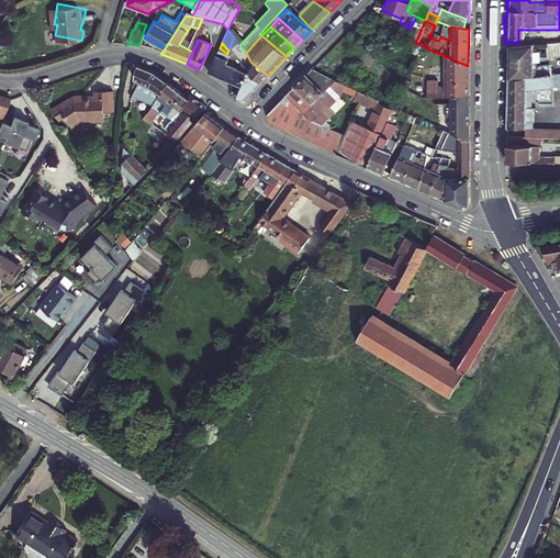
[(527,73),(527,49),(504,52),(503,70),(502,169),(559,170),(559,158),(550,158),(550,163),(535,163),(535,144),(559,144),(559,134),(526,133),(527,97),(548,93),(547,91),(559,90),(559,79),(545,81),(544,71),(527,73)]
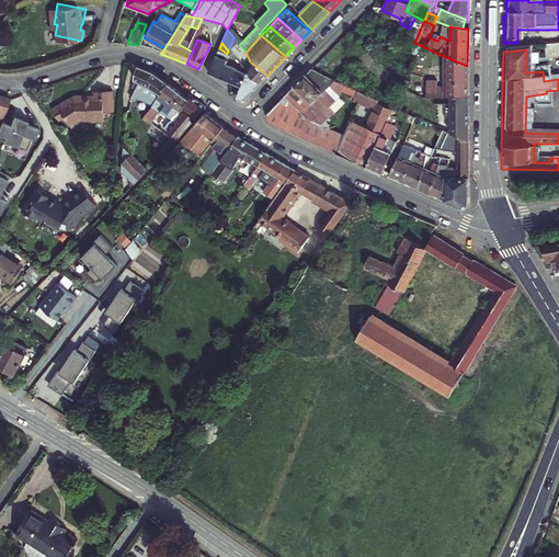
[(208,72),(220,78),(229,57),(217,53),(208,72)]
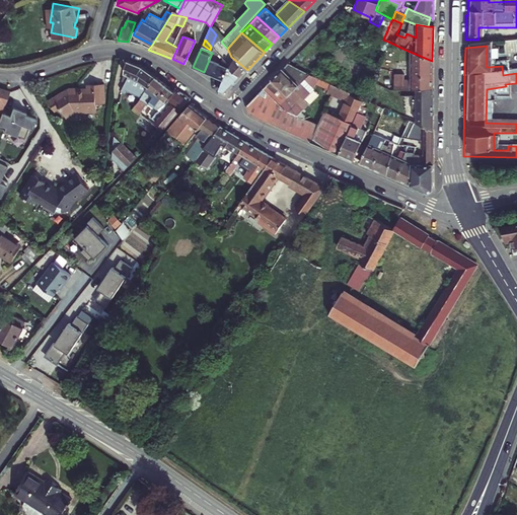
[(432,128),(432,88),(432,61),(408,51),(408,79),(392,78),(393,89),(415,89),(416,121),(422,124),(432,128)]
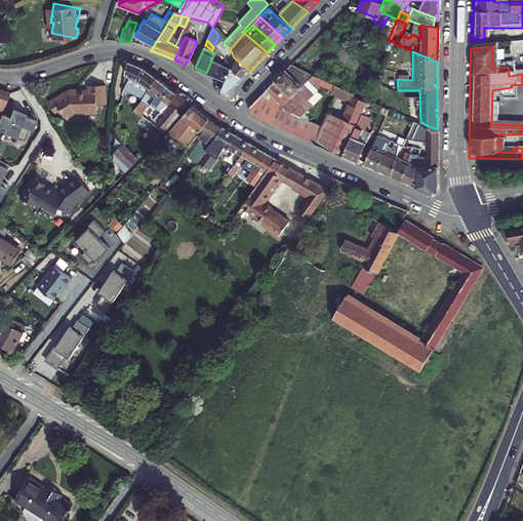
[(206,73),(226,81),(230,68),(227,64),(213,57),(206,73)]
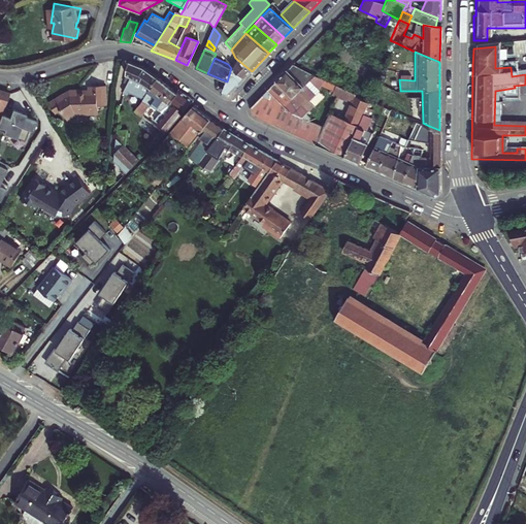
[(243,78),(251,70),(235,58),(231,68),(243,78)]
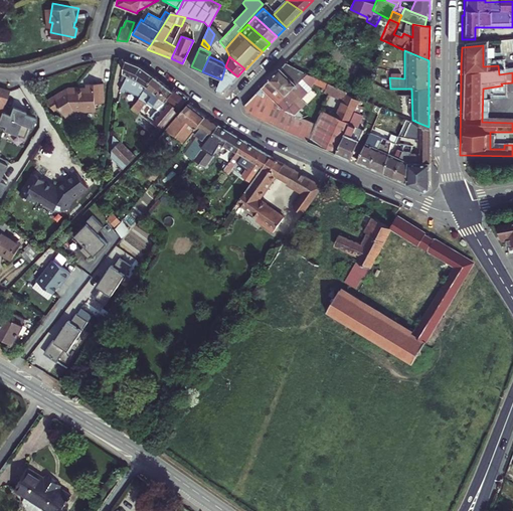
[(120,81),(123,83),(120,93),(124,94),(125,91),(137,99),(139,96),(153,75),(144,69),(130,61),(125,61),(120,81)]
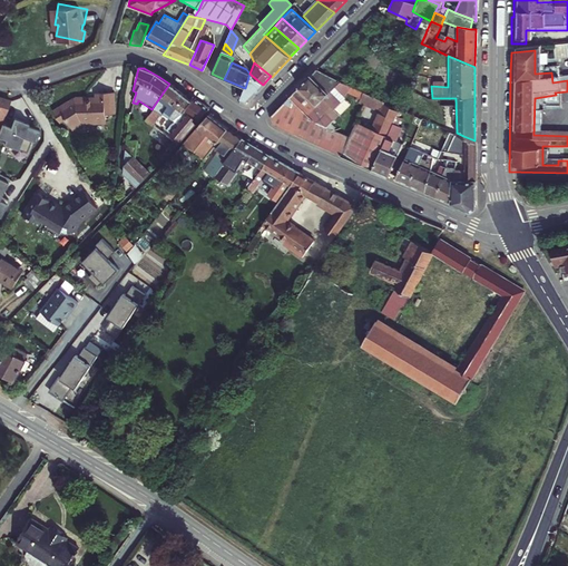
[(343,95),(359,101),(362,93),(314,71),(311,76),(303,84),(281,106),(271,116),(270,120),(270,125),(317,146),(341,156),(349,139),(314,125),(319,119),(326,127),(336,116),(330,108),(343,95)]
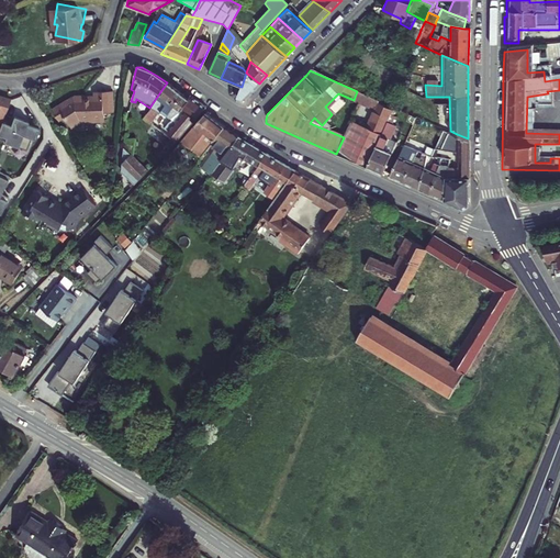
[(245,100),(259,84),(246,73),(242,87),(237,98),(245,100)]
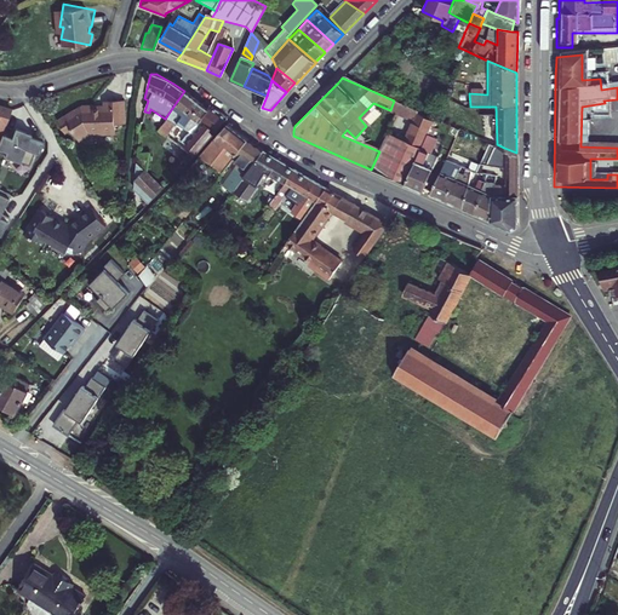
[(187,130),(199,120),(207,109),(184,91),(167,115),(176,121),(187,130)]
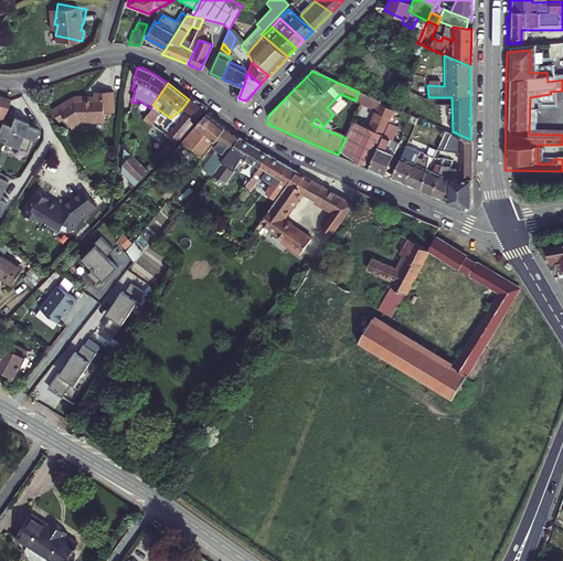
[(71,127),(81,122),(105,120),(104,112),(114,112),(113,91),(97,92),(98,98),(85,99),(84,96),(74,96),(74,99),(67,99),(52,109),(59,120),(64,116),(71,127)]
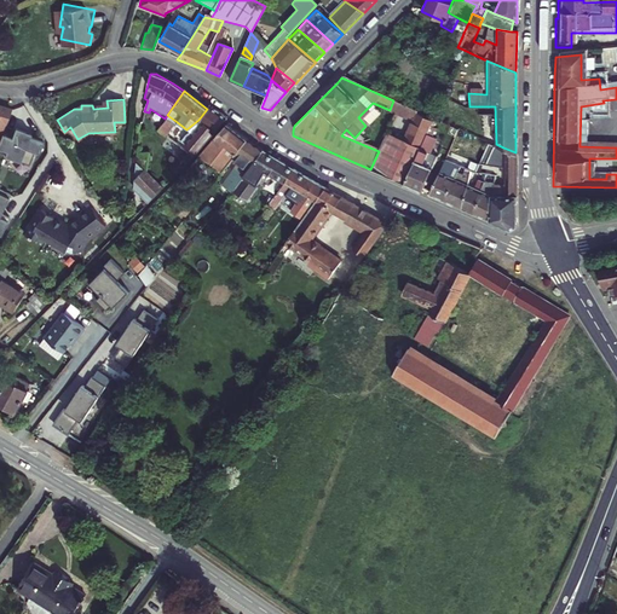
[(404,185),(419,150),(424,140),(432,121),(415,113),(416,110),(393,100),(390,110),(411,120),(403,142),(386,134),(379,151),(370,169),(404,185)]
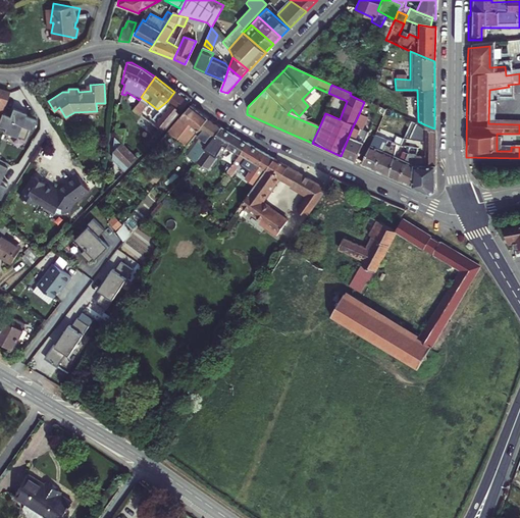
[(0,111),(8,92),(0,90),(0,111)]
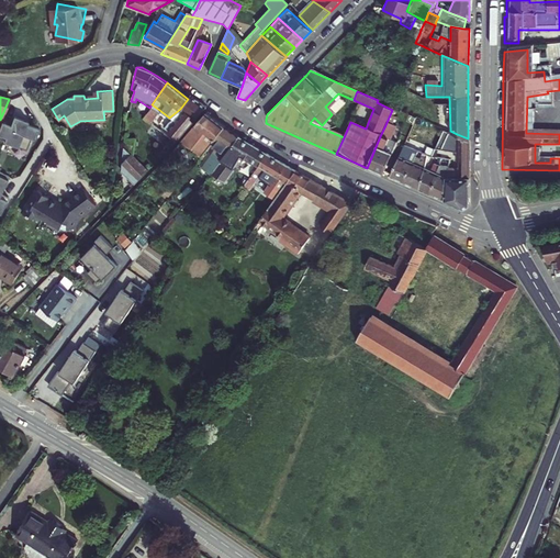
[(176,138),(202,107),(190,98),(188,99),(180,109),(183,112),(167,133),(176,138)]
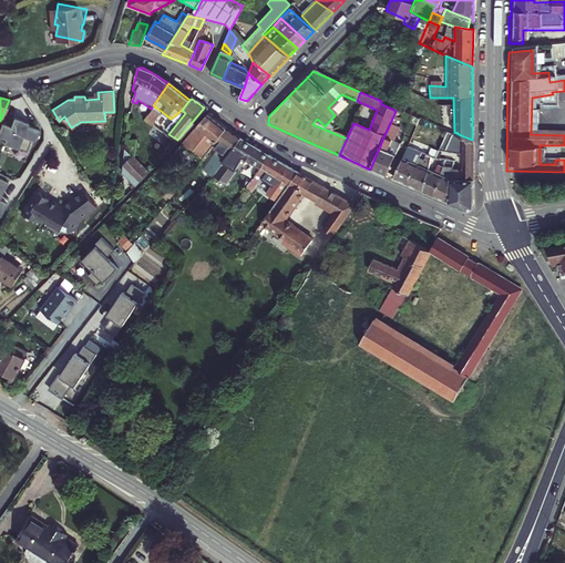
[(161,111),(153,105),(151,109),(143,120),(152,125),(161,111)]
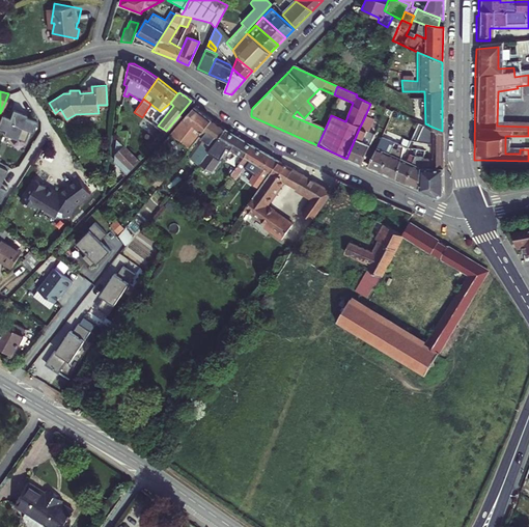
[(191,146),(203,131),(212,120),(193,106),(177,126),(192,136),(186,143),(191,146)]
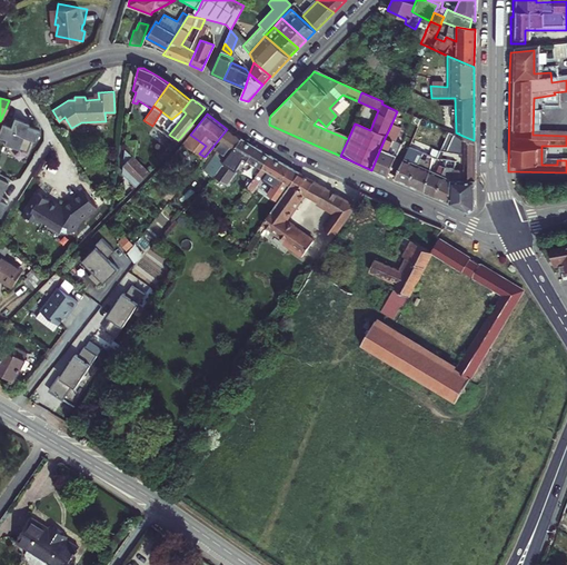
[(405,131),(411,135),(420,117),(413,114),(405,131)]
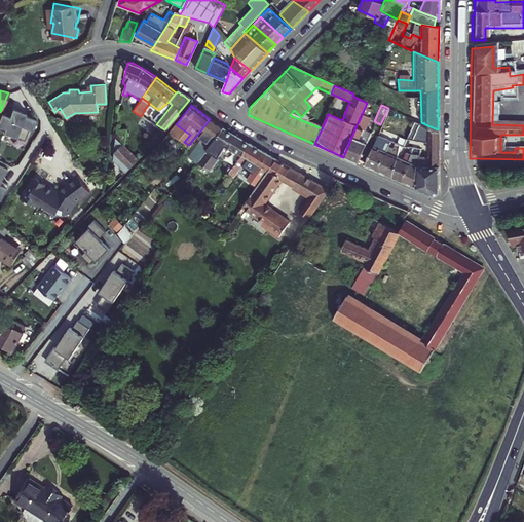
[(380,124),(396,132),(403,114),(388,108),(380,124)]
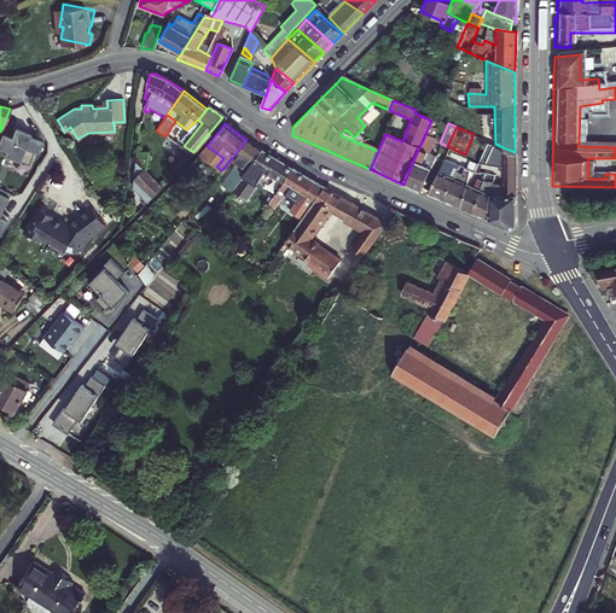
[(10,134),(1,130),(0,133),(0,149),(4,151),(1,155),(25,164),(32,152),(36,153),(41,142),(12,130),(10,134)]
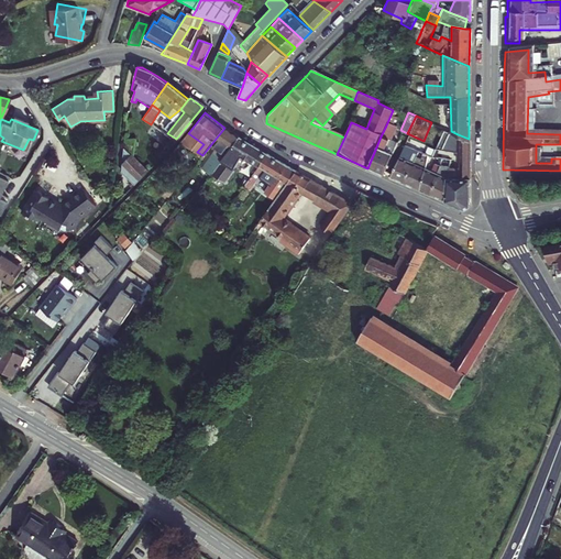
[(212,172),(238,136),(224,128),(216,139),(221,142),(204,165),(212,172)]
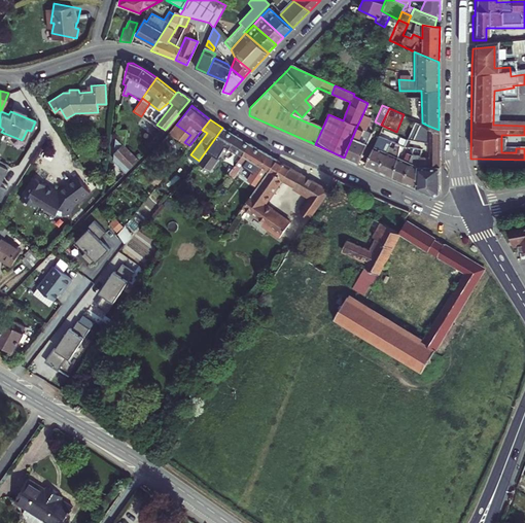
[(344,158),(356,163),(369,132),(361,129),(365,121),(360,119),(356,128),(344,158)]
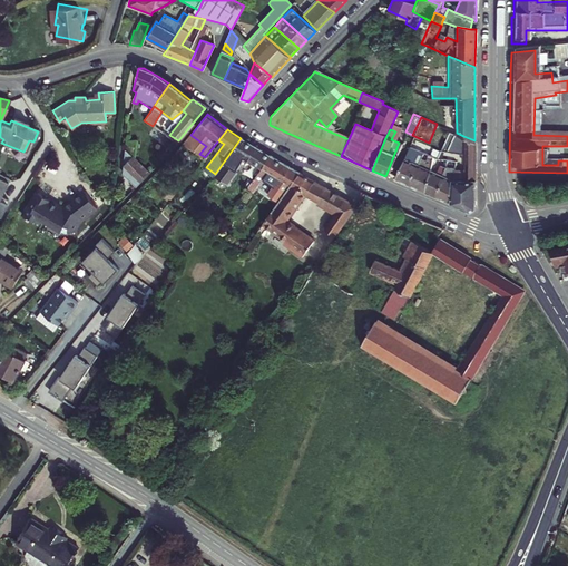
[(166,154),(177,143),(163,133),(154,146),(166,154)]
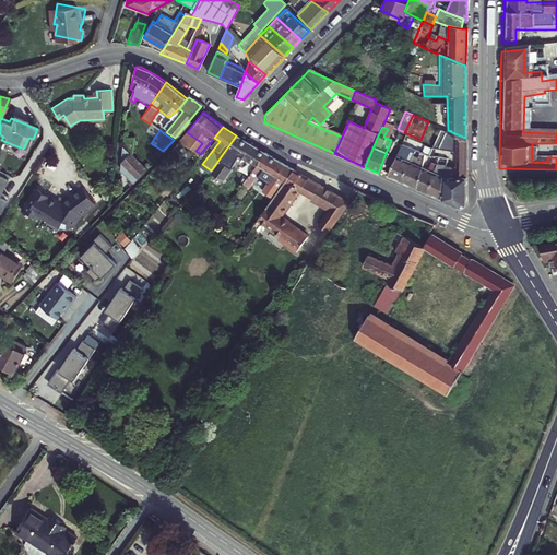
[(465,138),(454,133),(453,157),(457,157),(466,157),(465,138)]
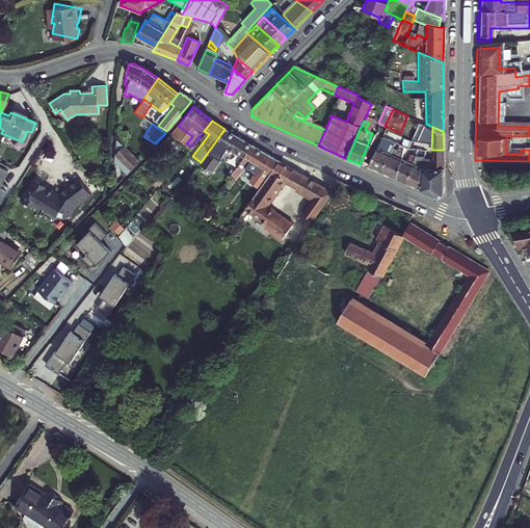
[(231,150),(242,157),(252,144),(224,129),(201,162),(199,164),(211,173),(222,157),(224,159),(231,150)]
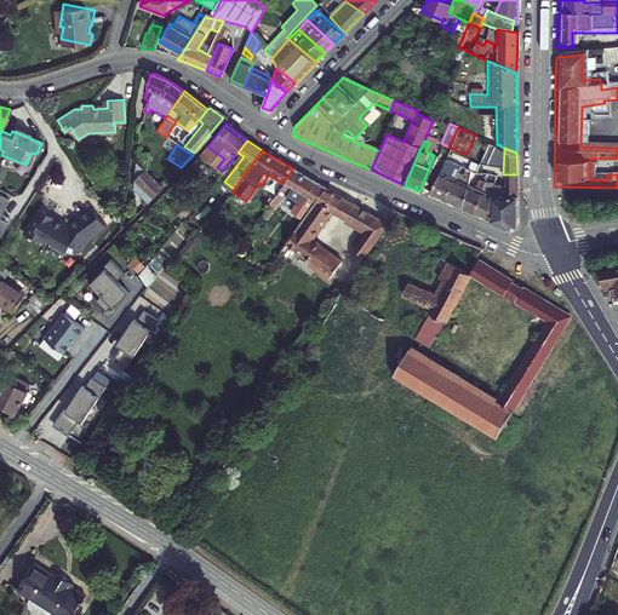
[(136,161),(144,168),(147,153),(136,151),(136,161)]
